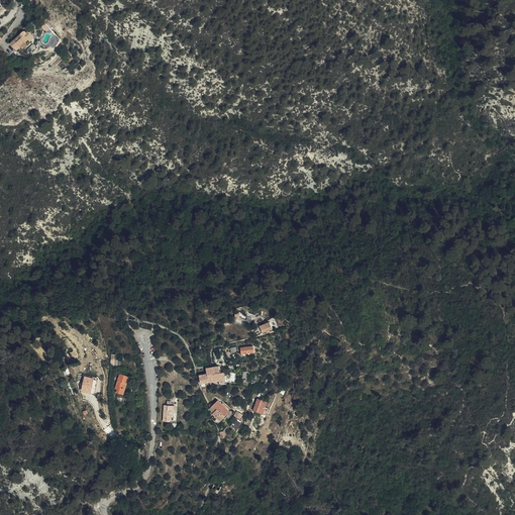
[(17,49),(20,46),(25,41),(28,38),(30,41),(34,37),(28,31),(26,32),(23,30),(10,42),(17,49)]
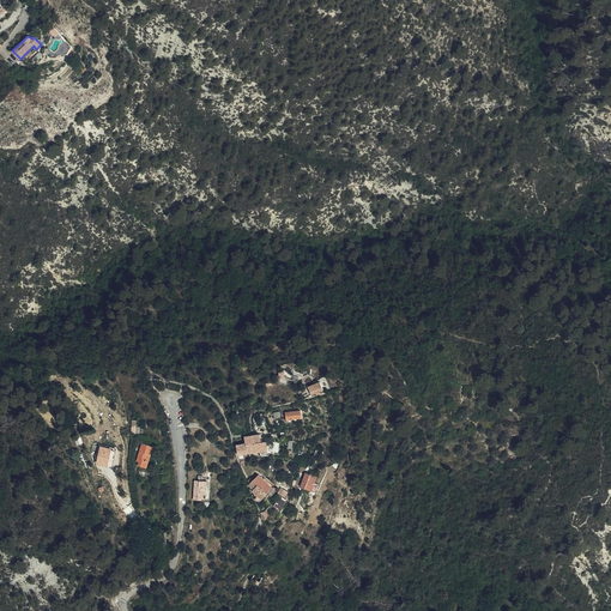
[(306,388),(308,397),(313,395),(318,393),(321,393),(319,383),(306,388)]
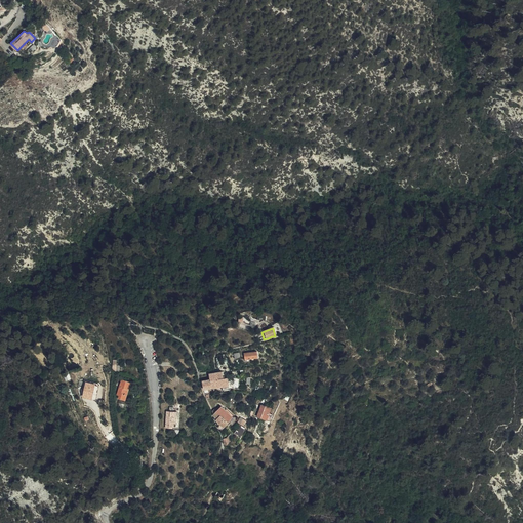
[(223,372),(219,373),(215,373),(216,381),(217,385),(224,384),(225,387),(225,389),(231,388),(229,375),(223,376),(223,372)]
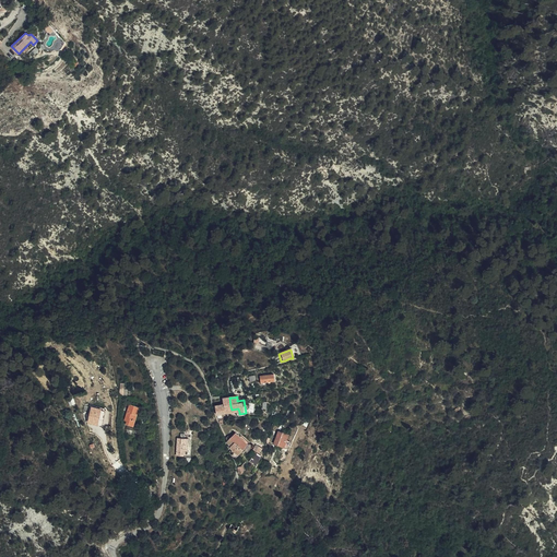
[(138,410),(140,411),(141,405),(131,402),(127,417),(129,418),(128,423),(134,425),(138,410)]
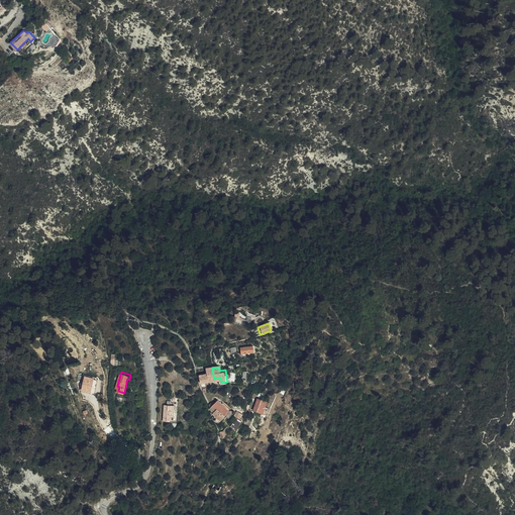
[(206,374),(198,376),(200,384),(208,382),(207,380),(207,377),(206,374)]
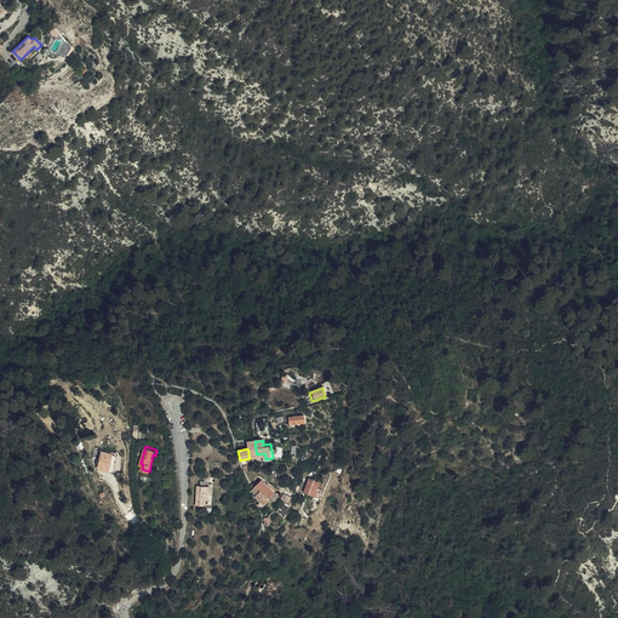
[(102,473),(114,473),(115,456),(103,456),(102,473)]
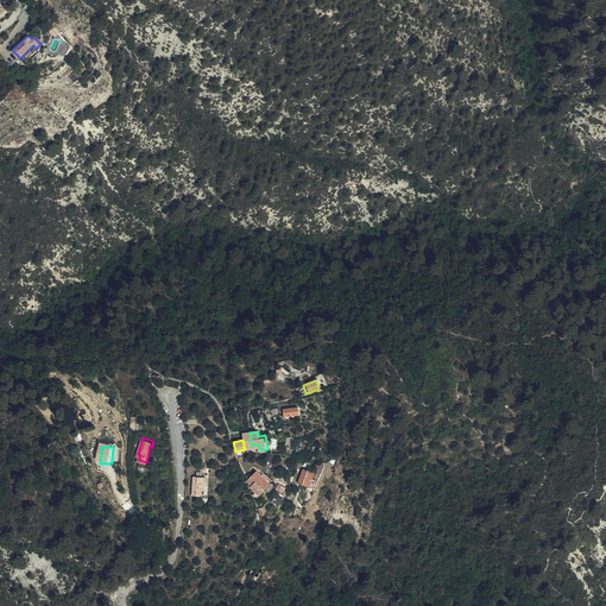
[(301,467),(296,481),(308,486),(310,478),(313,472),(301,467)]
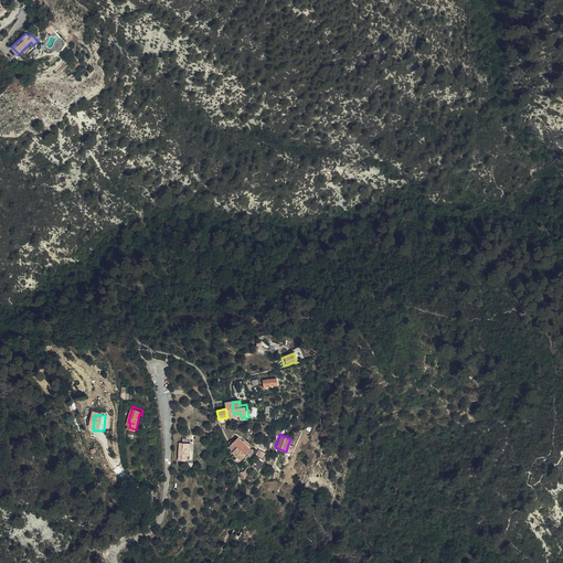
[(241,449),(241,448),(237,445),(234,442),(230,447),(231,448),(234,454),(235,455),(241,449)]
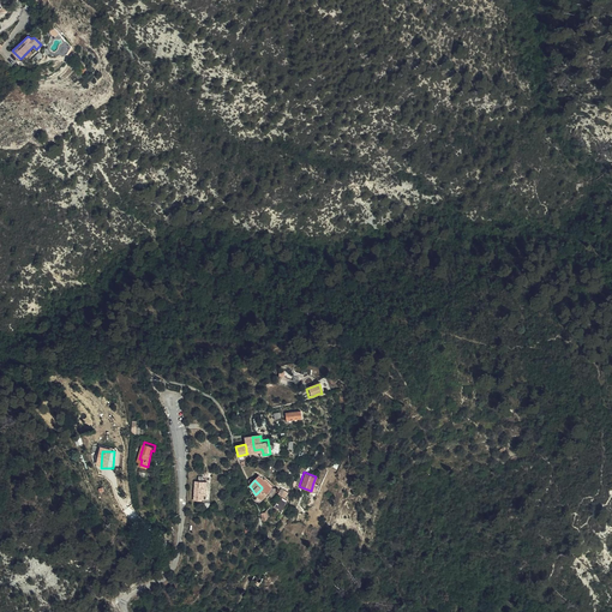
[(202,502),(202,496),(203,489),(207,487),(207,483),(195,483),(193,502),(202,502)]
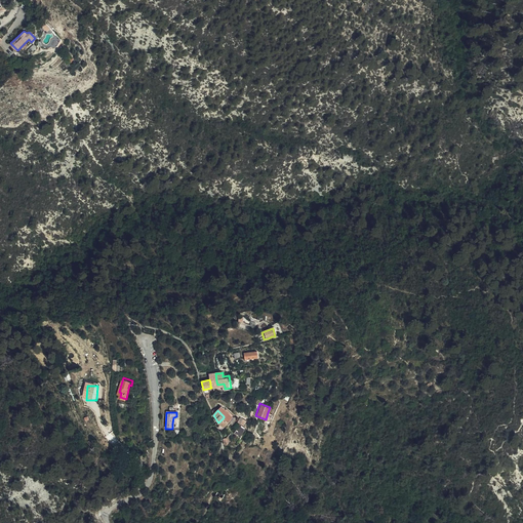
[(232,417),(227,412),(224,416),(224,417),(228,421),(229,420),(232,417)]
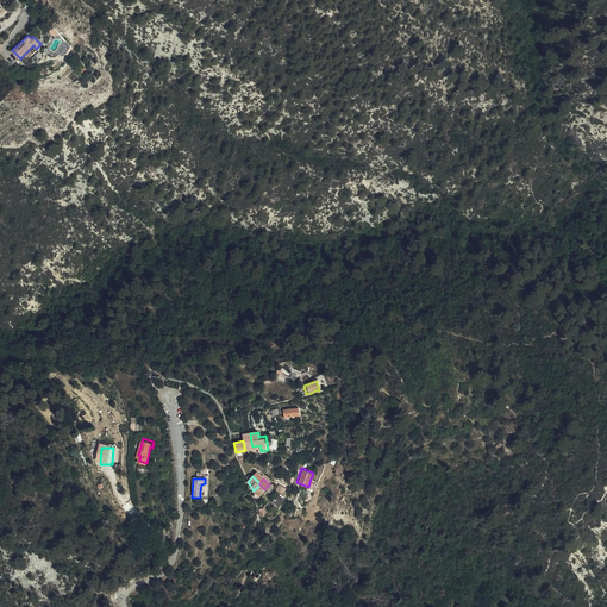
[(285,487),(279,483),(275,489),(275,490),(281,494),(282,493),(285,487)]
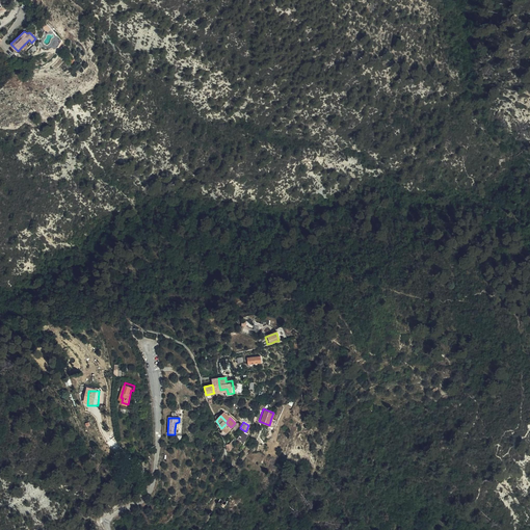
[(220,430),(223,434),(227,432),(231,427),(227,423),(221,428),(220,429),(220,430)]
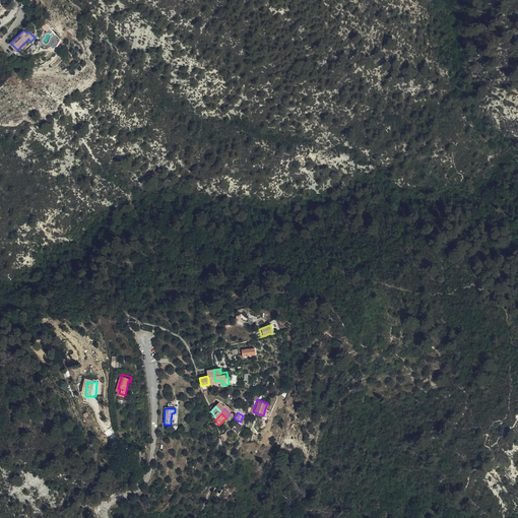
[(214,487),(212,491),(219,495),(221,492),(214,487)]
